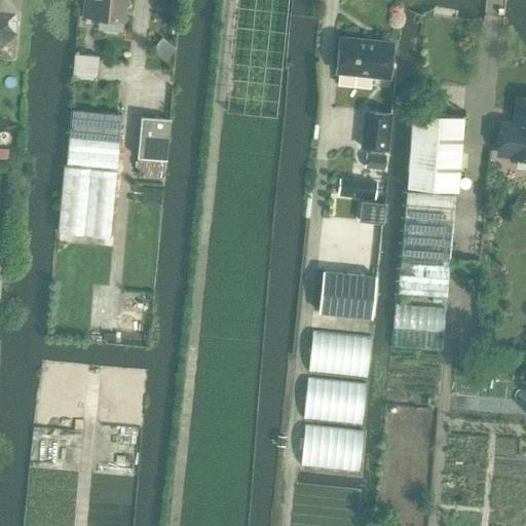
[(14,33),(16,10),(17,0),(0,0),(0,58),(14,60),(17,33),(14,33)]
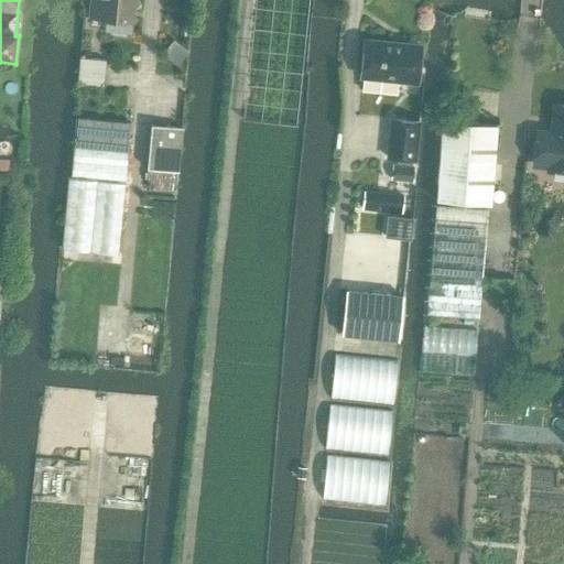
[(91,0),(90,19),(133,22),(134,0),(91,0)]
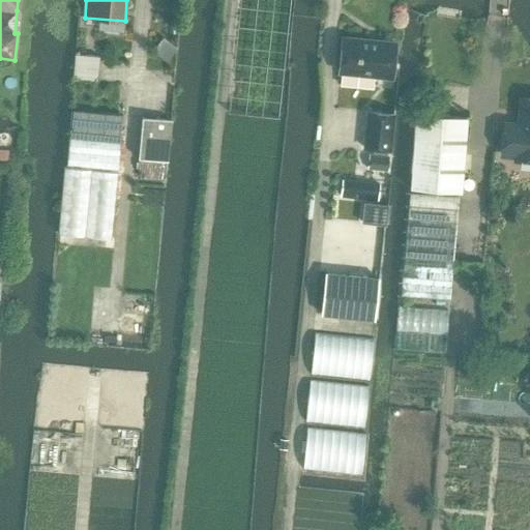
[(394,45),(344,39),(341,71),(391,78),(394,45)]
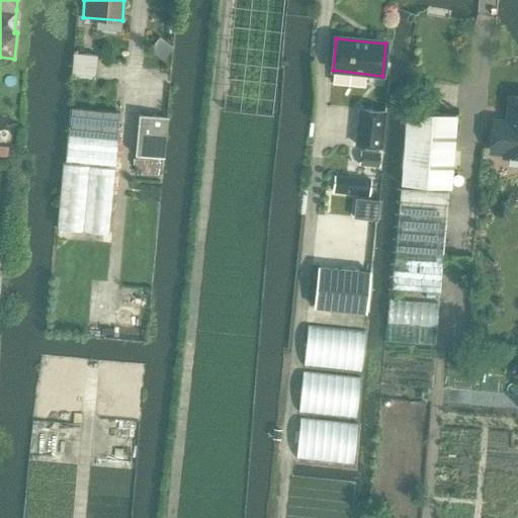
[(95,78),(96,56),(74,55),(72,77),(95,78)]
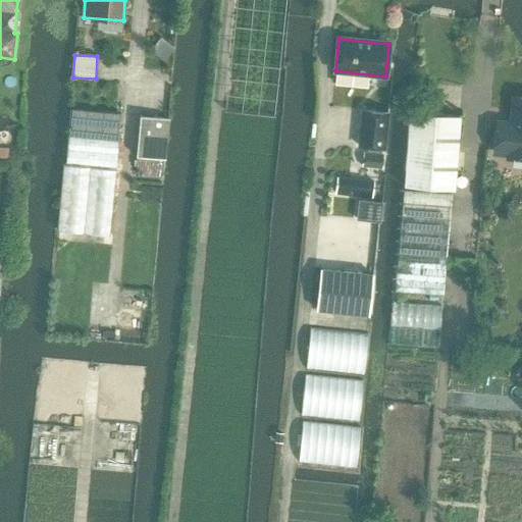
[(521,98),(514,98),(511,124),(497,122),(493,152),(508,154),(508,155),(521,156),(521,98)]
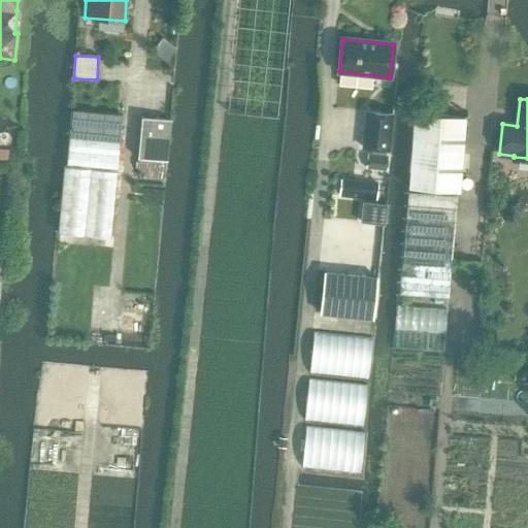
[(366,111),(363,147),(388,151),(391,113),(366,111)]
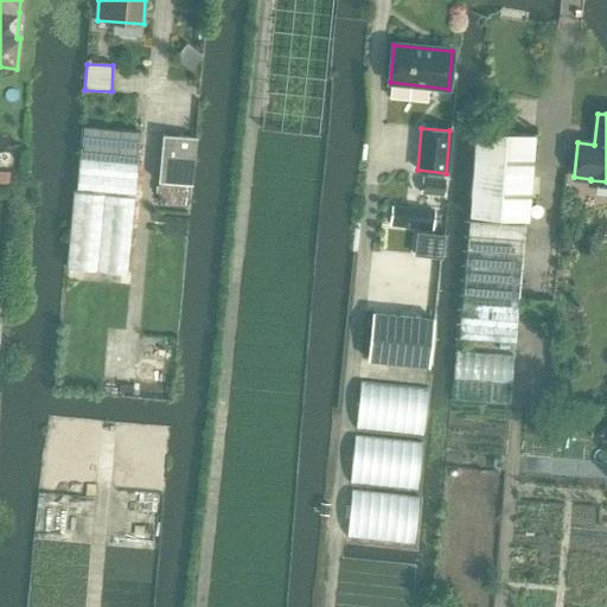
[(123,330),(127,286),(140,134),(84,129),(80,192),(72,191),(56,376),(102,381),(107,328),(123,330)]
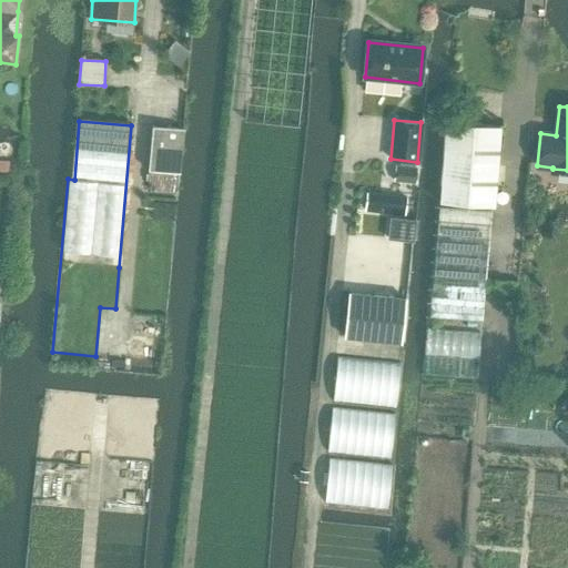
[(446,122),(438,203),(492,208),(499,128),(446,122)]
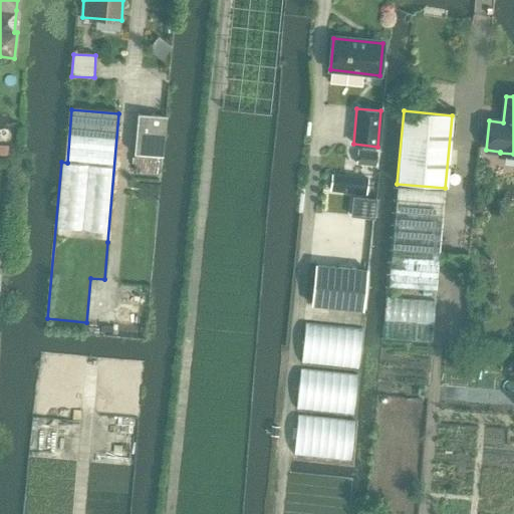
[(164,158),(167,117),(137,114),(134,155),(164,158)]
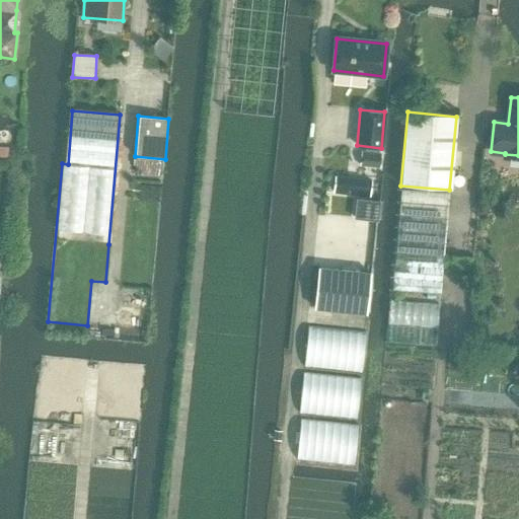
[(362,152),(361,164),(379,166),(380,154),(362,152)]
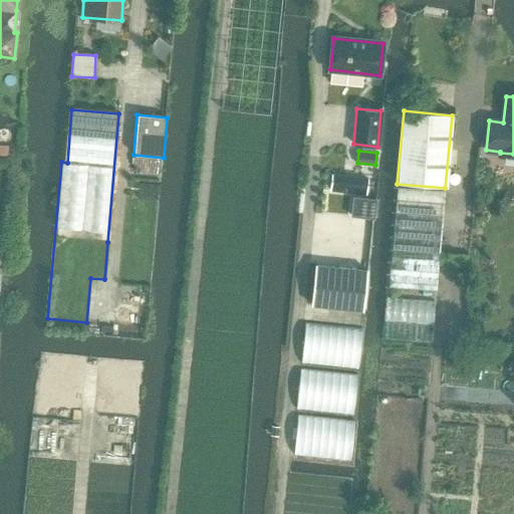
[(355,178),(353,193),(365,194),(367,179),(355,178)]
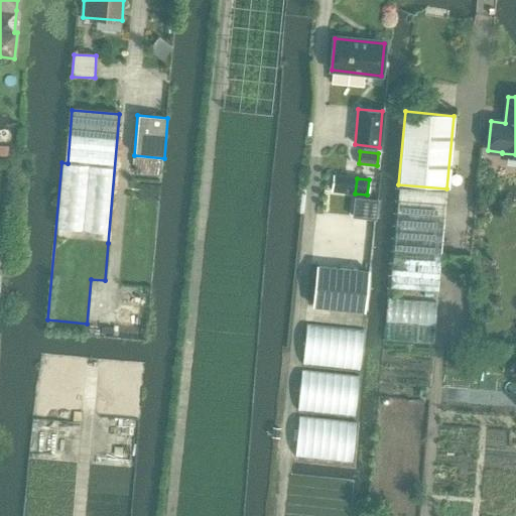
[(445,191),(398,187),(390,288),(436,291),(445,191)]
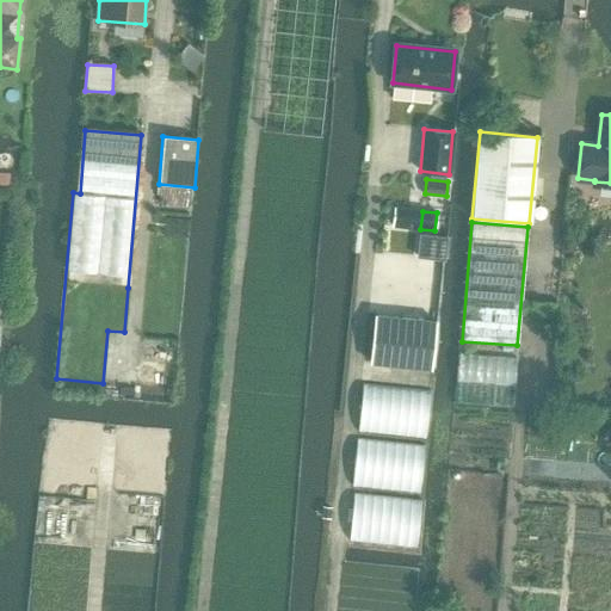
[(444,259),(446,236),(419,233),(417,257),(444,259)]
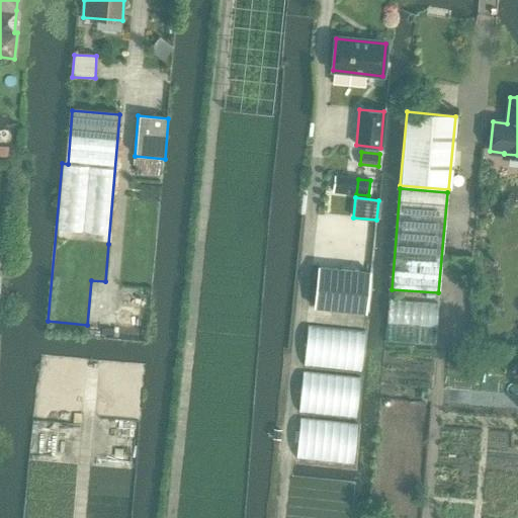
[(318,267),(314,308),(364,313),(369,272),(318,267)]
